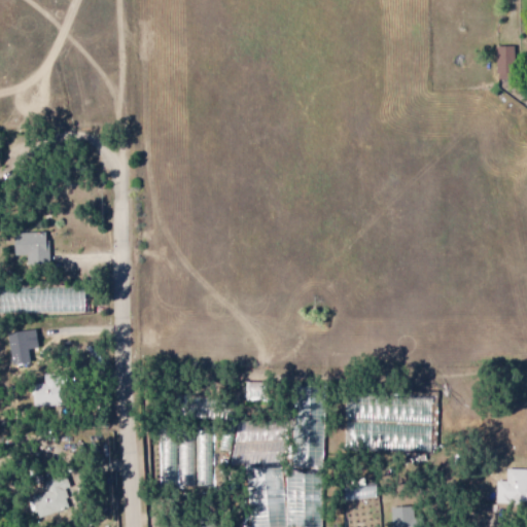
[(514,46),(496,46),(497,79),(514,78),(514,46)]
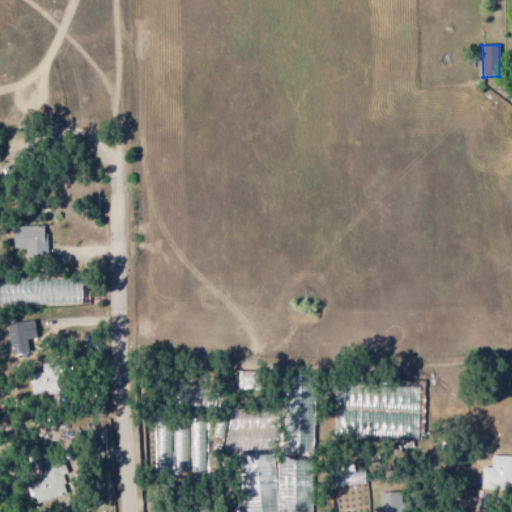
[(46,256),(45,226),(13,227),(13,249),(24,249),(24,257),(46,256)]
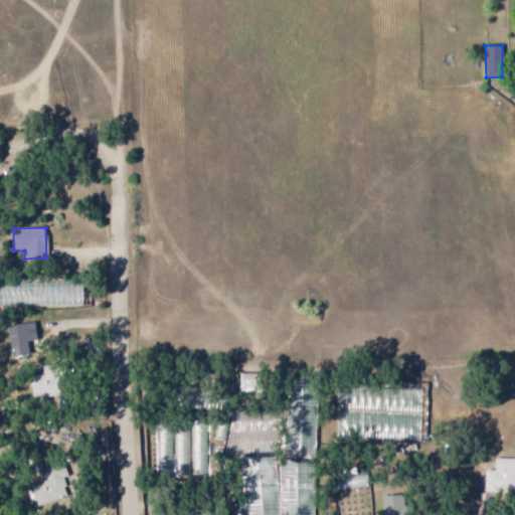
[(27,341),(37,340),(35,323),(7,326),(10,357),(29,355),(27,341)]
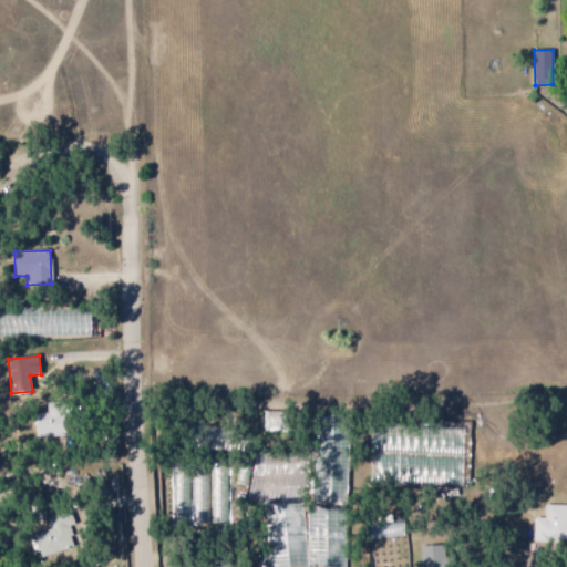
[(32,416),(32,436),(65,436),(65,414),(70,414),(70,402),(45,402),(45,415),(32,416)]
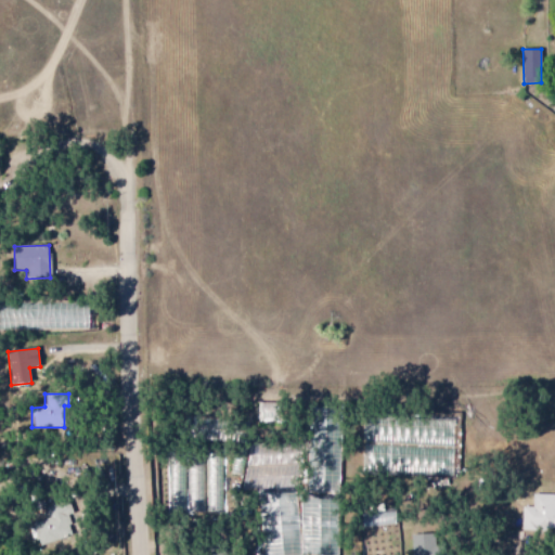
[(554,495),(533,495),(533,507),(524,507),(523,529),(554,529),(554,495)]
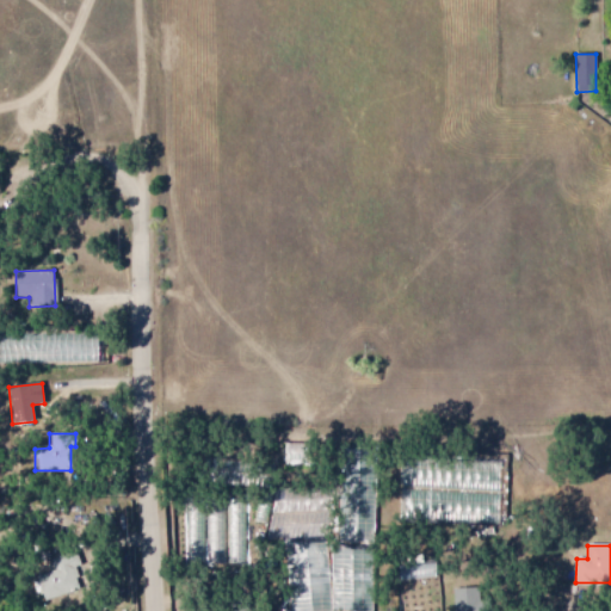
[(81,565),(75,553),(32,573),(44,602),(80,586),(73,568),(81,565)]
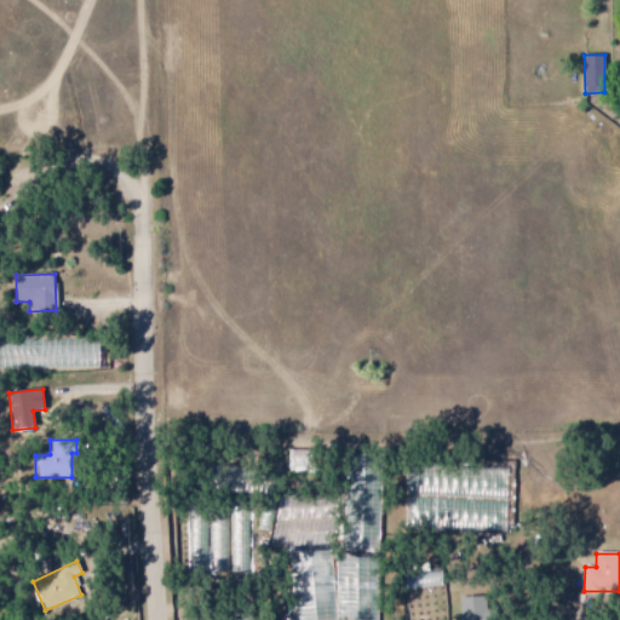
[(460,598),(461,619),(471,619),(470,619),(498,619),(498,610),(487,610),(487,597),(460,598)]
